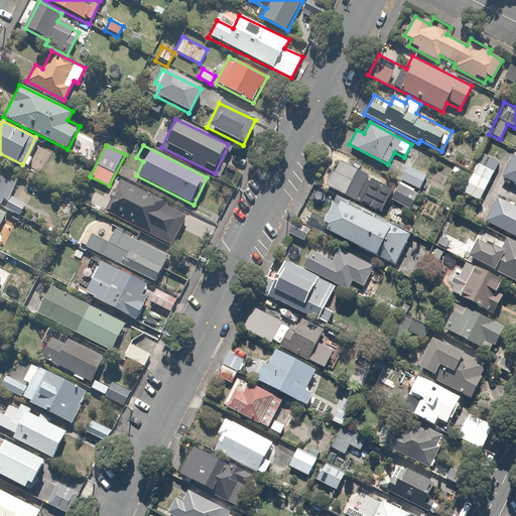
[(515,154),(514,153),(500,178),(515,185),(515,154)]
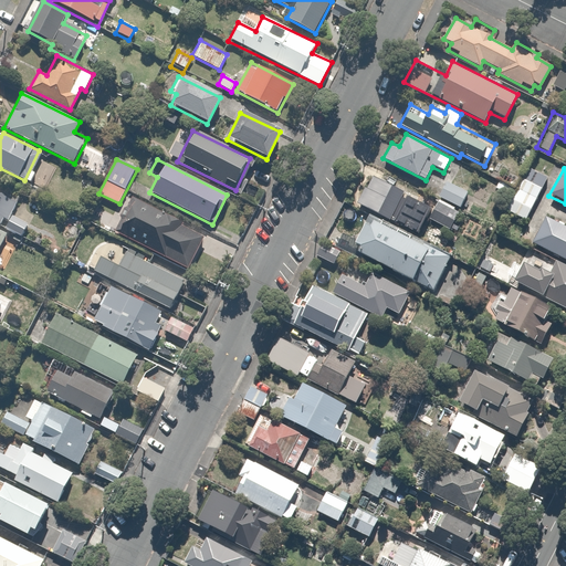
[(500,182),(496,190),(506,195),(500,209),(524,220),(544,178),(525,169),(515,189),(500,182)]
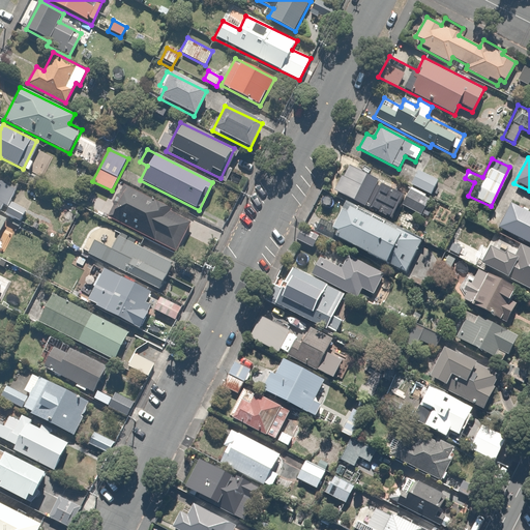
[(347,167),(334,190),(380,214),(386,202),(394,207),(401,196),(385,188),(389,181),(375,174),(372,179),(347,167)]
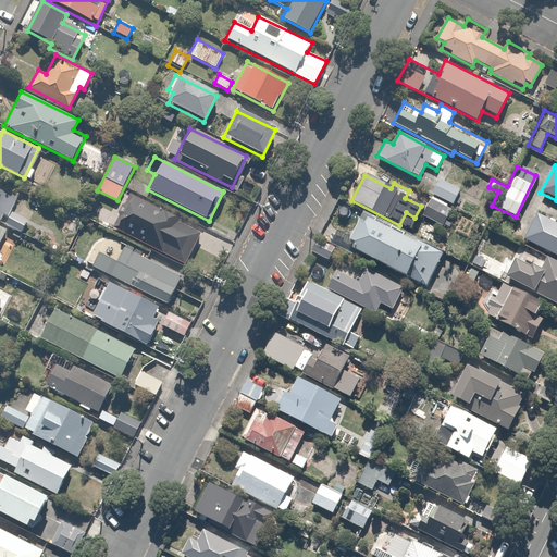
[(441,177),(432,194),(452,205),(460,188),(441,177)]
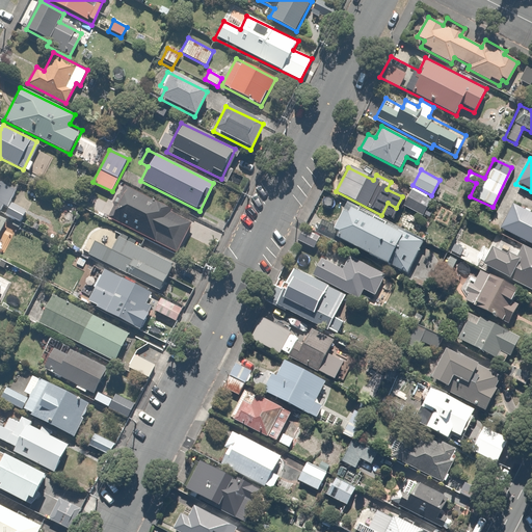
[(16,190),(0,181),(0,214),(18,223),(26,209),(10,201),(16,190)]
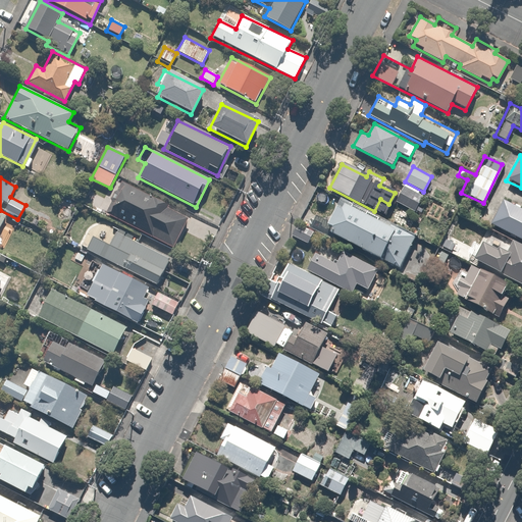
[(187,217),(123,184),(106,216),(168,250),(187,217)]
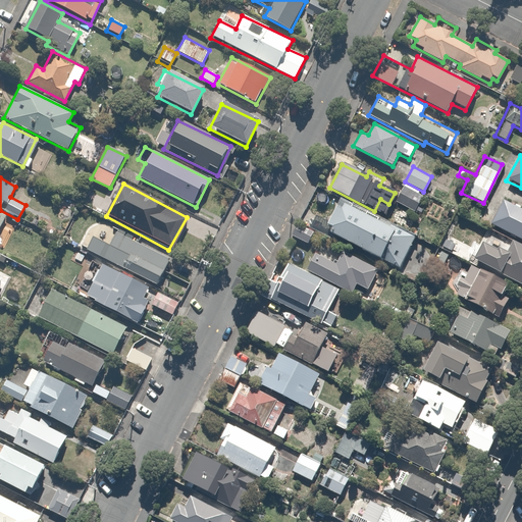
[(422,196),(404,187),(396,203),(414,212),(422,196)]
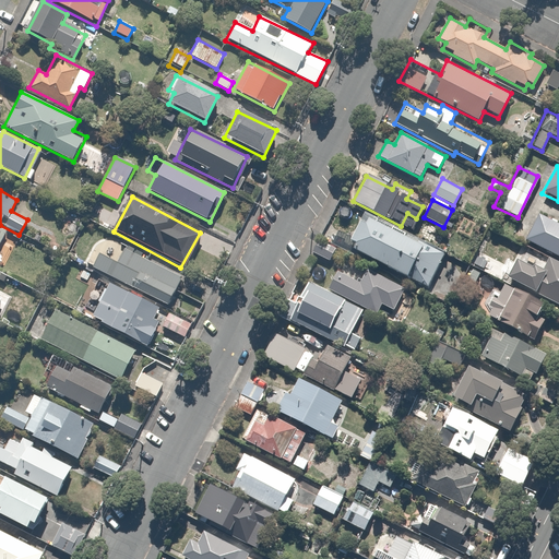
[(558,225),(538,214),(524,241),(558,259),(558,225)]
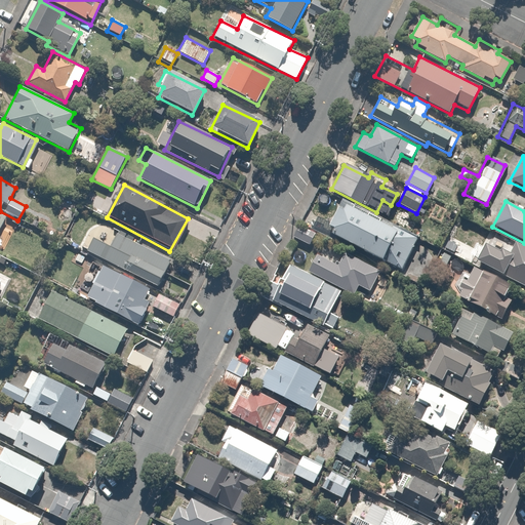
[(345,204),(342,209),(337,206),(326,228),(332,231),(329,236),(399,271),(414,239),(345,204)]
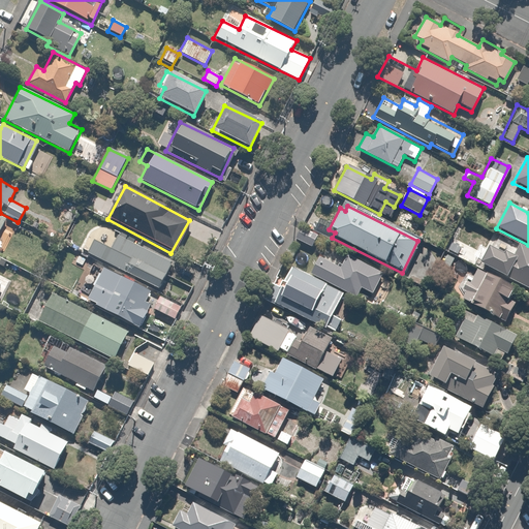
[(0,248),(1,249),(12,228),(2,223),(4,218),(0,215),(0,248)]
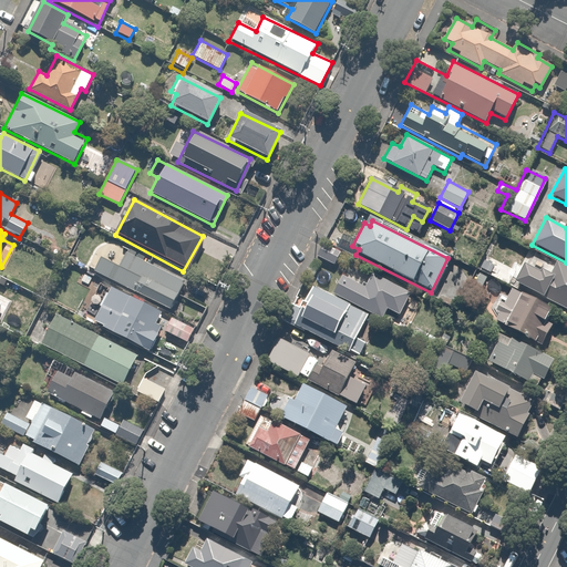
[(340,251),(322,243),(316,256),(332,265),(340,251)]
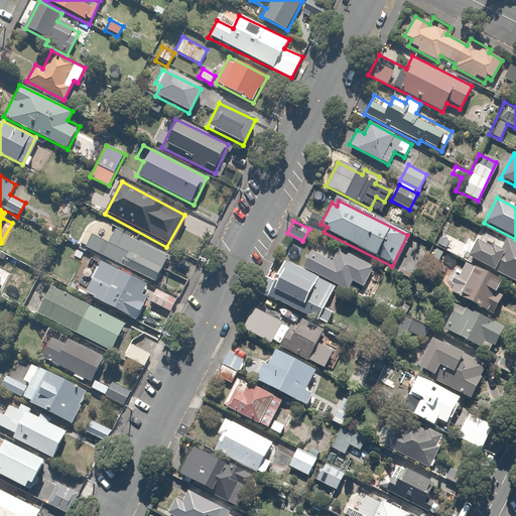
[(166,254),(116,227),(108,242),(93,234),(85,249),(151,283),(166,254)]
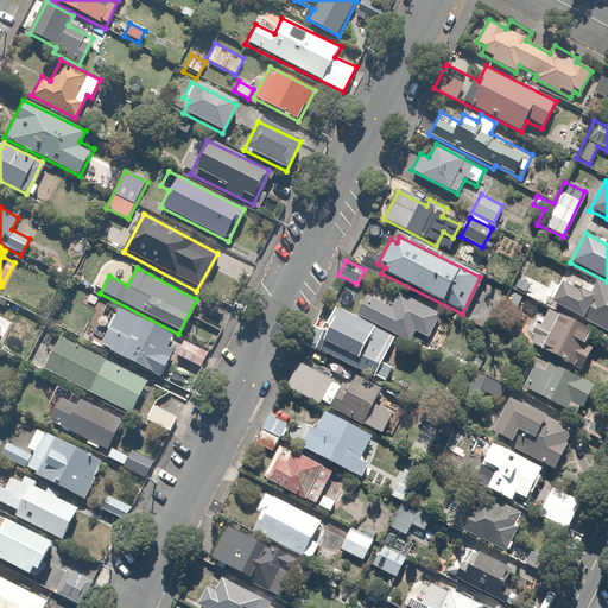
[(607,286),(596,282),(590,295),(564,280),(551,305),(607,335),(607,286)]
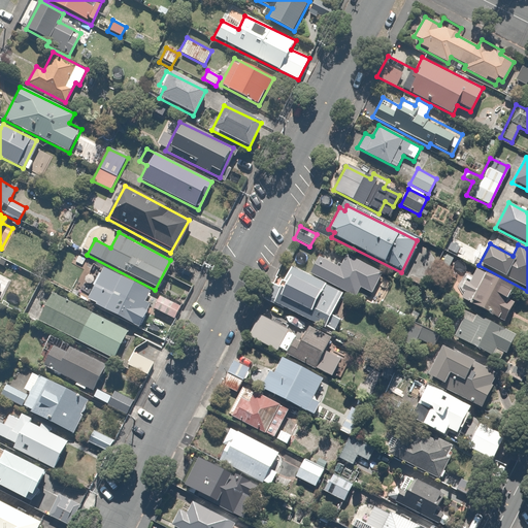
[(318,257),(309,274),(355,297),(359,288),(369,294),(381,272),(347,255),(340,268),(318,257)]
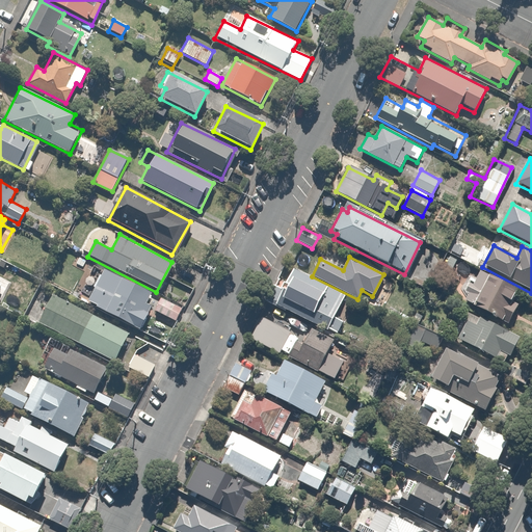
[(85,302),(138,330),(150,310),(174,322),(181,309),(103,268),(85,302)]
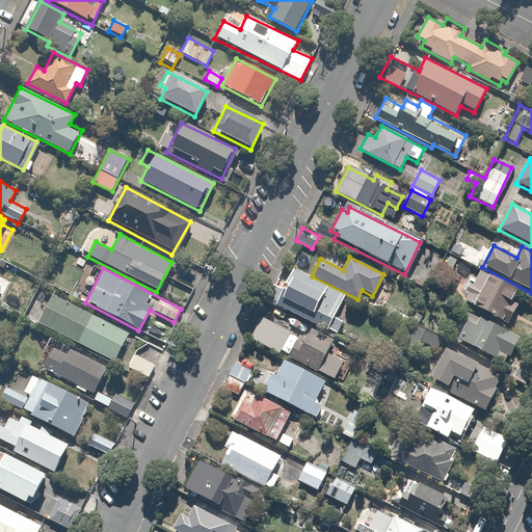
[(343,321),(335,317),(345,296),(292,269),(282,289),(269,283),(261,299),(335,337),(343,321)]
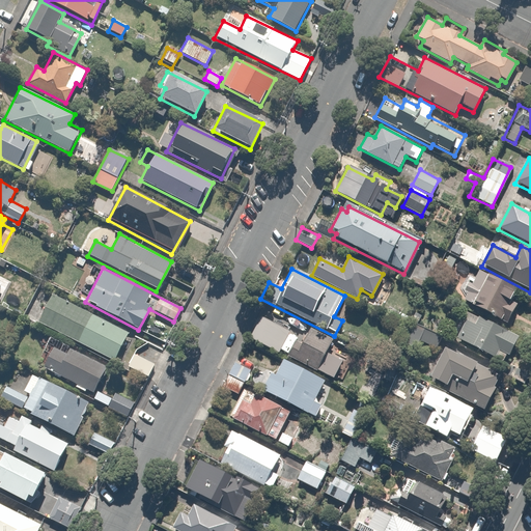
[(467,295),(462,304),(505,327),(515,306),(511,303),(518,291),(479,271),(477,275),(467,295)]
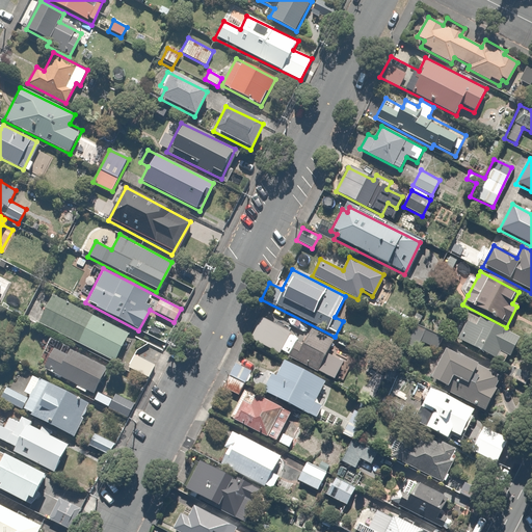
[(129,333),(53,293),(35,326),(112,366),(129,333)]
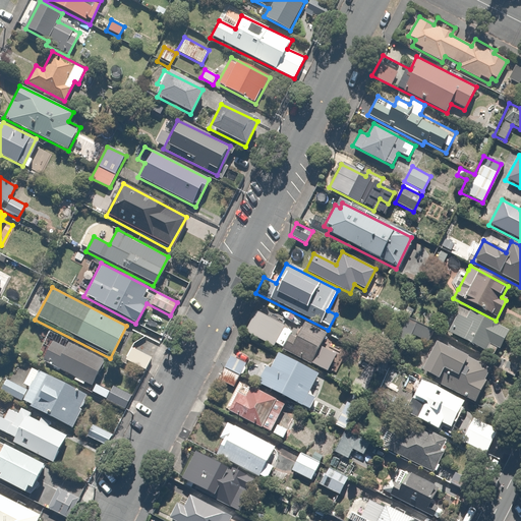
[(295,325),(257,303),(251,313),(253,315),(244,331),(280,351),(295,325)]
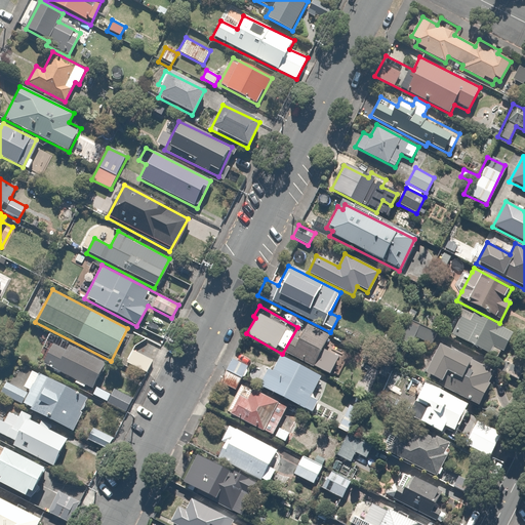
[(513,333),(466,309),(452,336),(492,357),(496,349),(503,352),(513,333)]
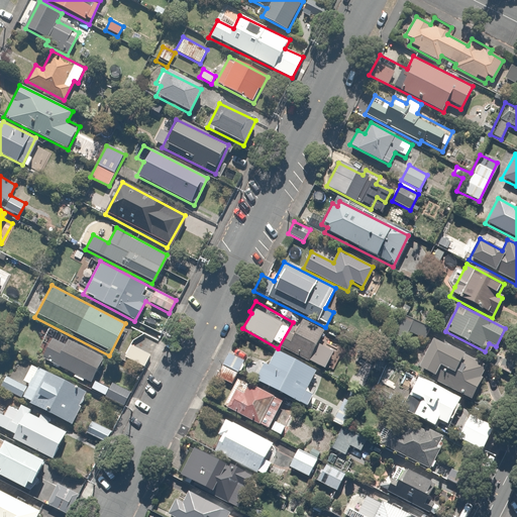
[(302,318),(285,348),(324,371),(336,349),(324,342),(329,334),(302,318)]
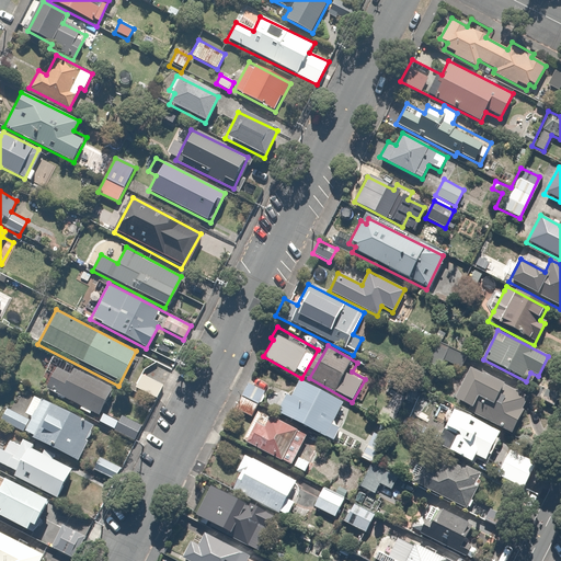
[(112,390),(71,368),(69,373),(56,366),(45,388),(99,415),(112,390)]
